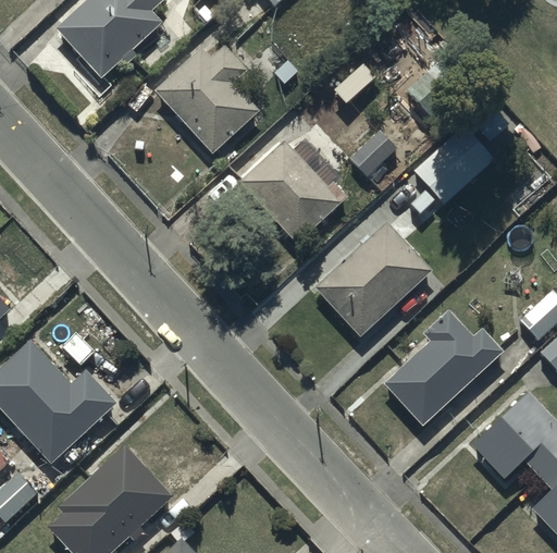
[(100,78),(122,60),(126,64),(136,57),(131,51),(162,24),(150,10),(161,0),(87,0),(56,28),(100,78)]
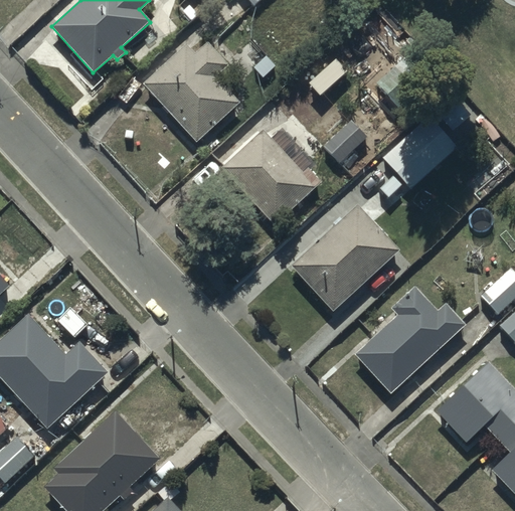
[(142,84),(195,142),(238,101),(216,76),(228,65),(206,42),(195,52),(186,43),(142,84)]
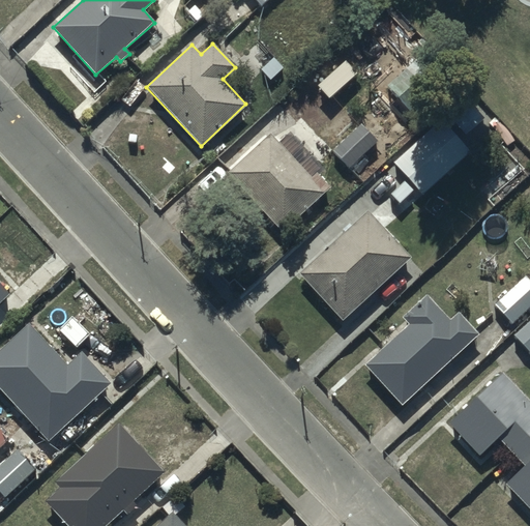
[(442,124),(393,167),(423,200),(471,156),(442,124)]
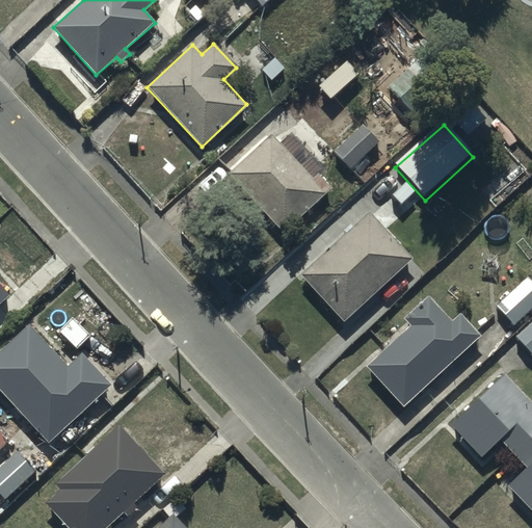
[(298,141),(287,153),(271,135),(229,174),(282,232),(324,193),(310,178),(334,156),(322,143),(310,154),(298,141)]
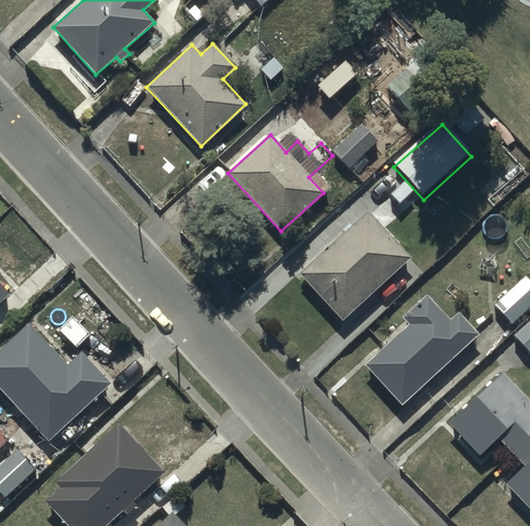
[(299,273),(341,320),(410,259),(367,212),(299,273)]
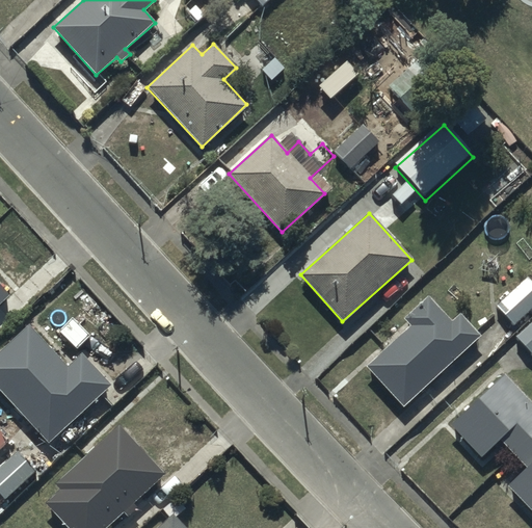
[(497,308),(514,326),(531,309),(531,284),(527,279),(497,308)]
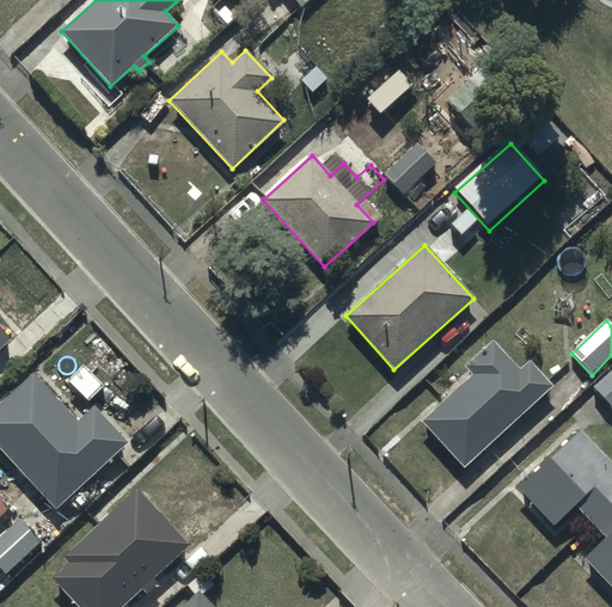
[(0,348),(10,339),(0,329),(0,348)]
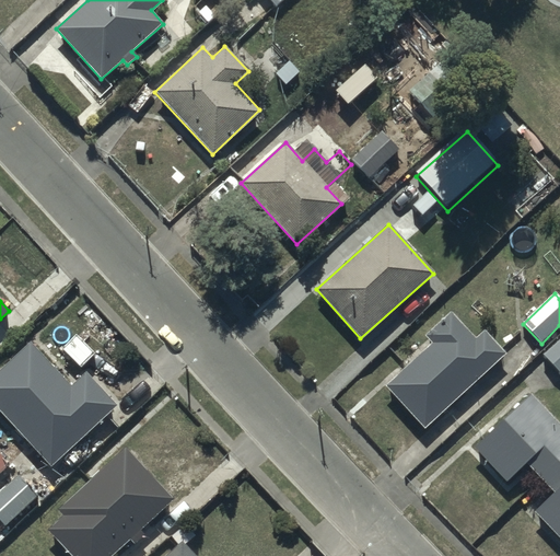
[(385,385),(423,429),(506,355),(483,331),(475,338),(452,312),(424,336),(432,344),(385,385)]
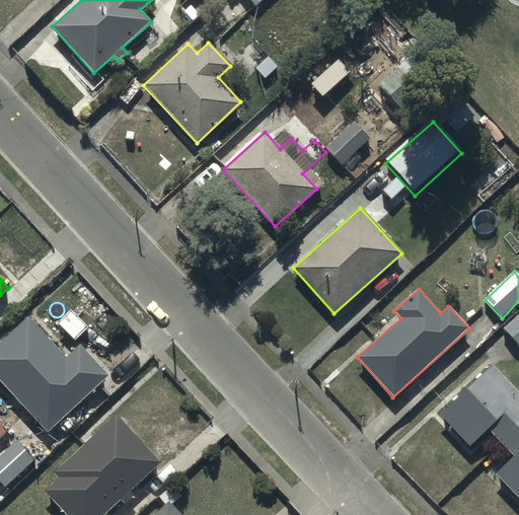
[(0,342),(0,380),(47,432),(108,377),(78,344),(67,354),(31,313),(0,342)]
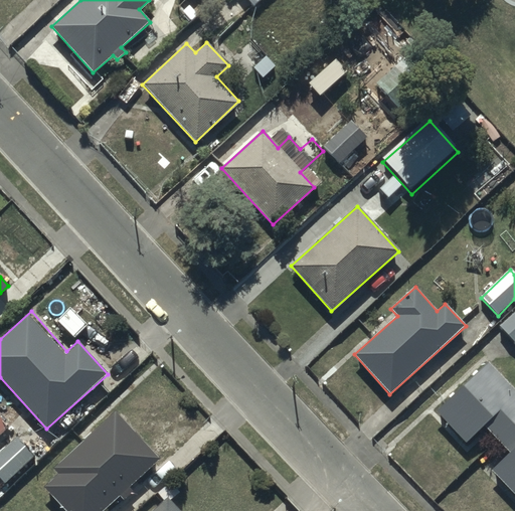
[(514,311),(499,326),(514,343),(514,311)]
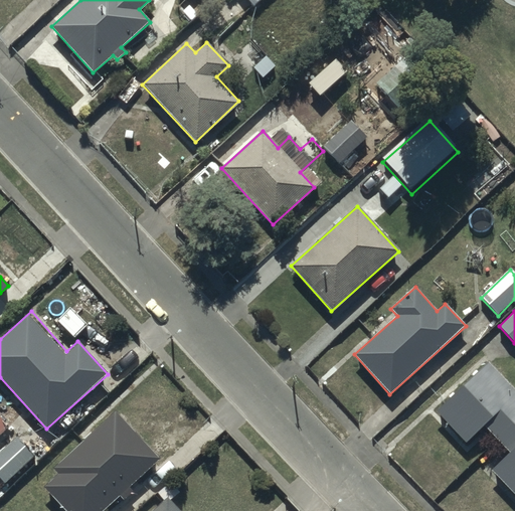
[(468,446),(485,430),(510,456),(493,472),(514,495),(514,391),(491,366),(439,415),(468,446)]
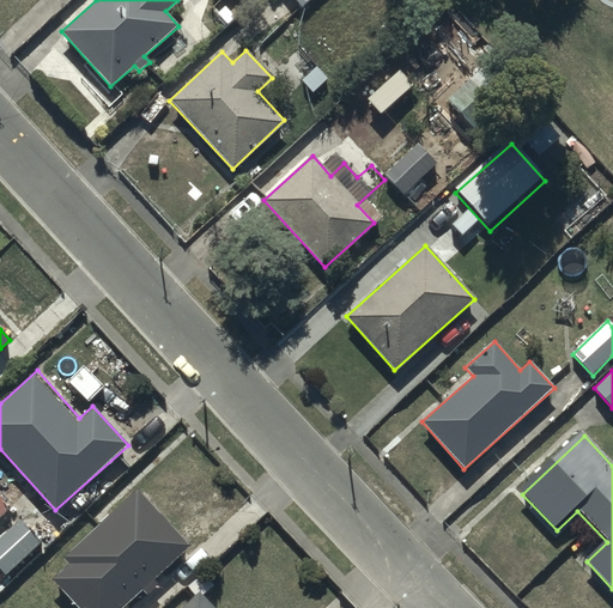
[(53,579),(78,607),(122,607),(141,590),(147,596),(158,587),(152,581),(189,547),(138,491),(65,557),(70,564),(53,579)]
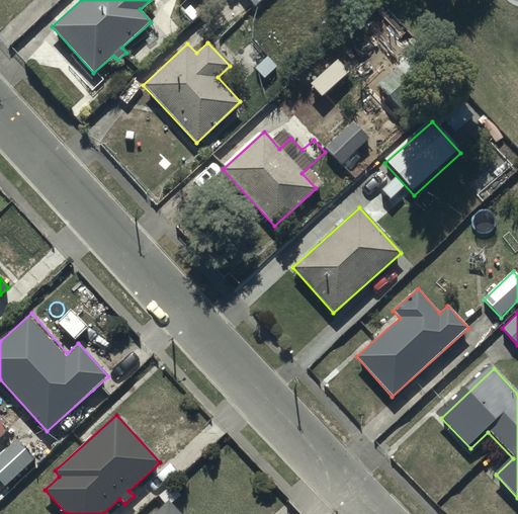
[(0,456),(0,483),(3,487),(34,458),(18,440),(0,456)]
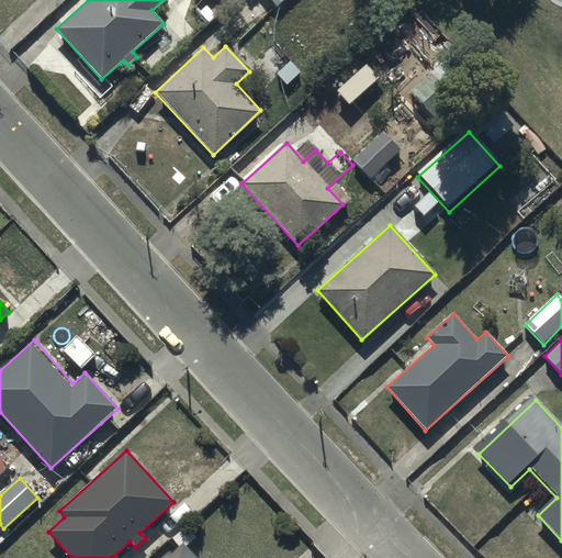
[(195,557),(182,543),(166,557),(195,557)]
